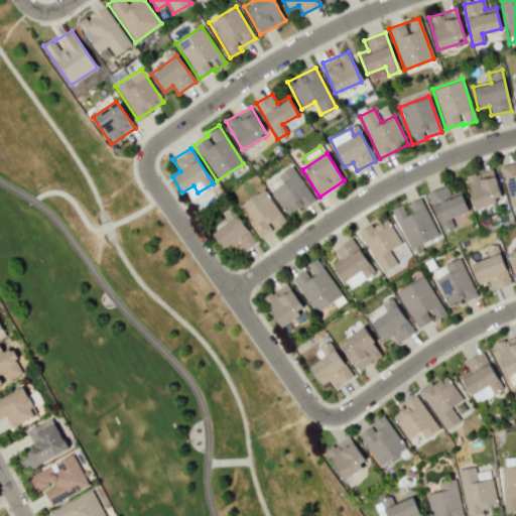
[(501,165),(509,206),(515,204),(515,165),(515,166),(514,162),(501,165)]
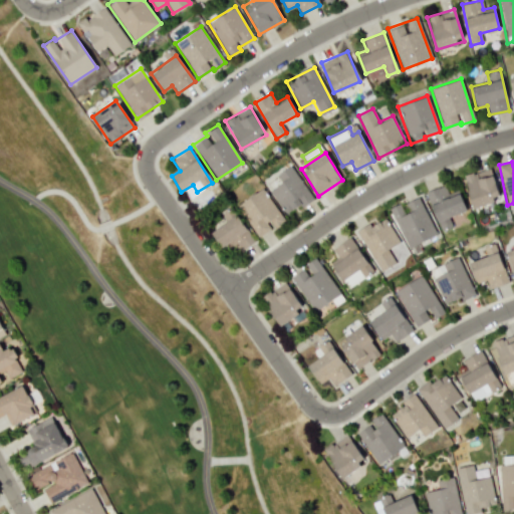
[(269,190),(286,215),(312,198),(289,165),(275,175),(280,182),(269,190)]
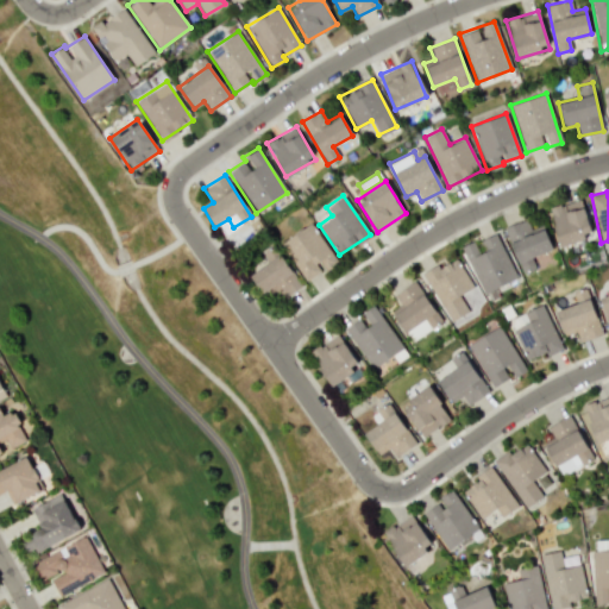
[(548,208),(560,245),(592,234),(581,199),(548,208)]
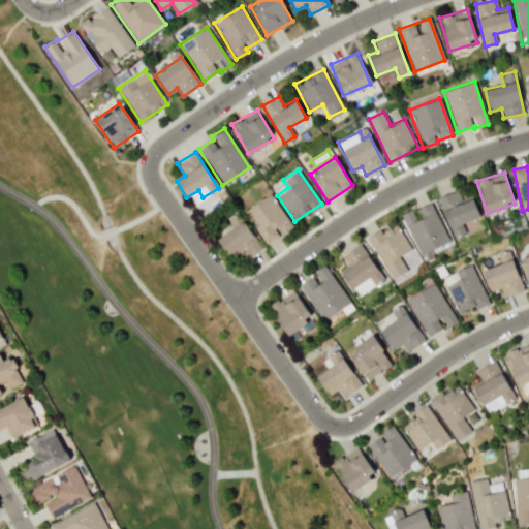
[(479,216),(471,195),(460,199),(456,190),(437,197),(454,238),(465,232),(462,223),(479,216)]
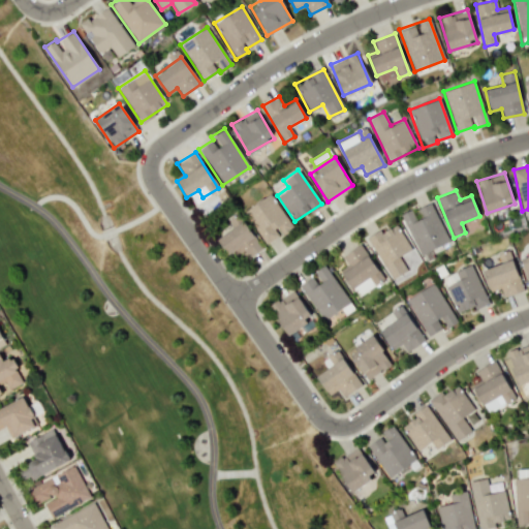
[(266,244),(280,234),(281,236),(292,227),(270,193),(243,212),(266,244)]
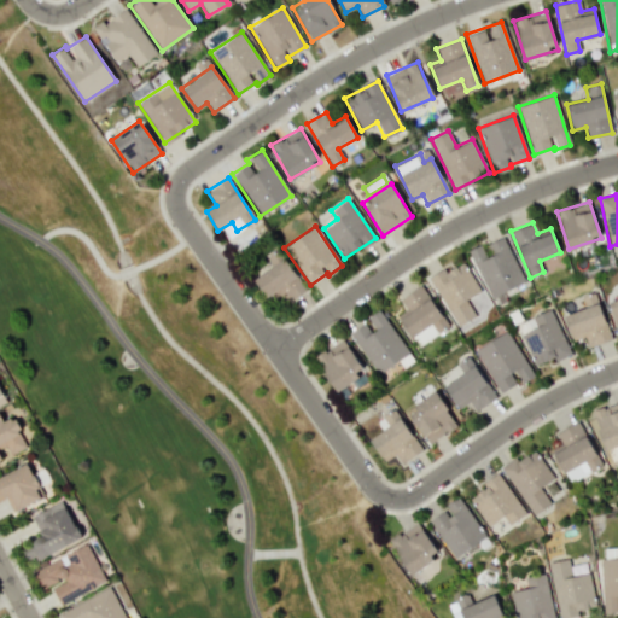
[(467,250),(490,298),(524,281),(502,235),(483,245),(483,243),(467,250)]
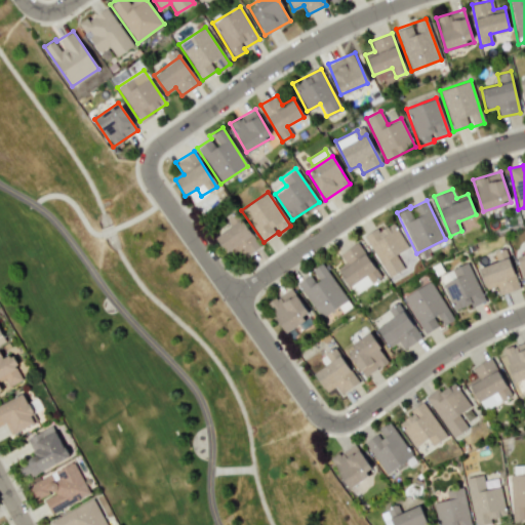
[(228,255),(237,249),(243,257),(259,246),(241,219),(215,237),(228,255)]
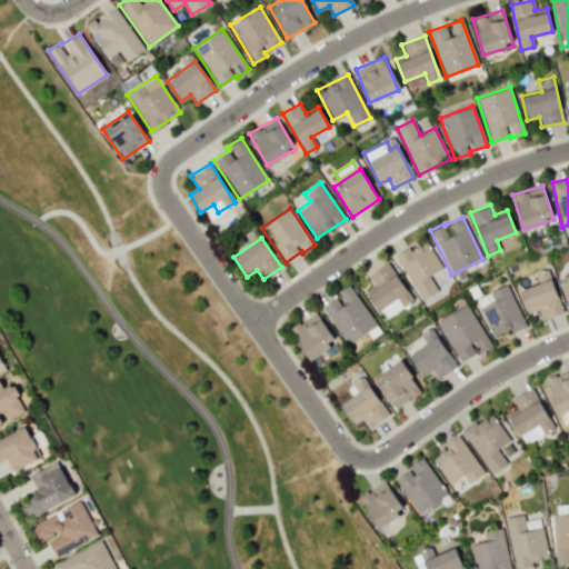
[(420,300),(437,291),(429,276),(441,268),(426,241),(409,250),(408,247),(395,255),(420,300)]
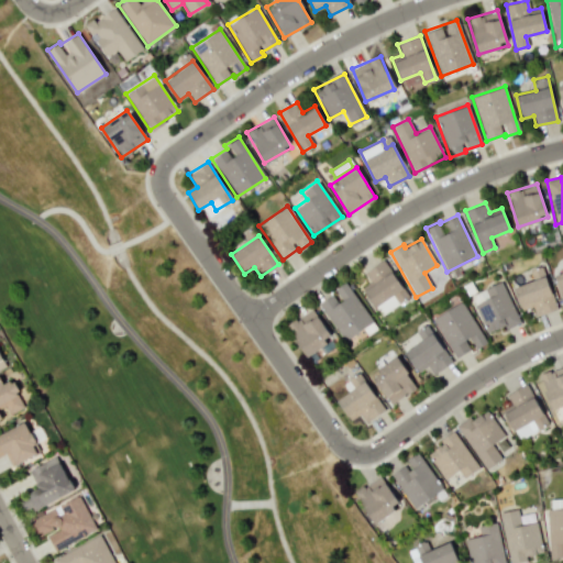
[(362,287),(379,316),(408,298),(385,260),(364,272),(370,282),(362,287)]
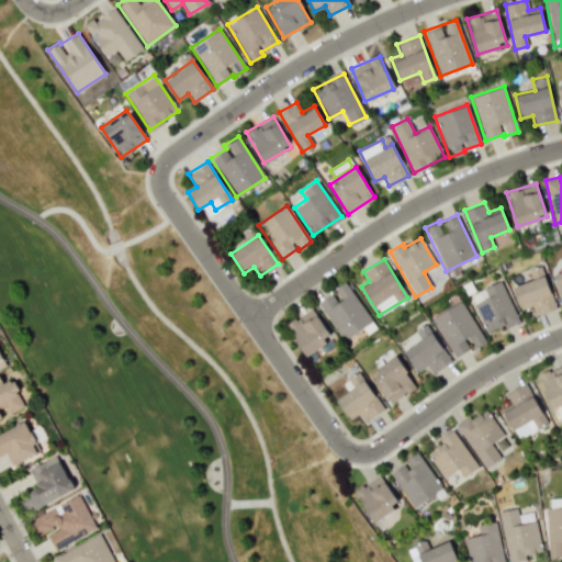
[(561,267),(552,270),(561,305),(561,267)]
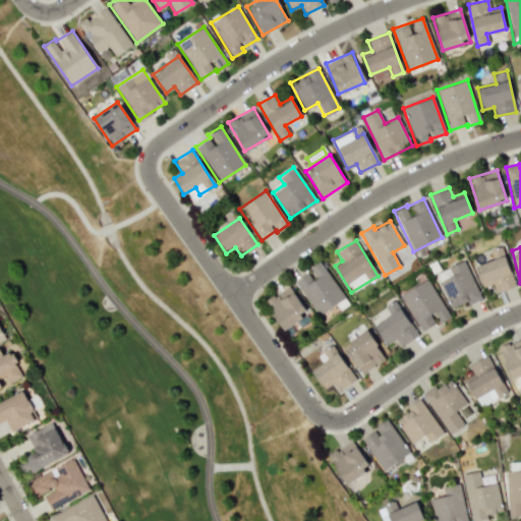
[(495,292),(514,286),(505,254),(475,264),(481,287),(493,284),(495,292)]
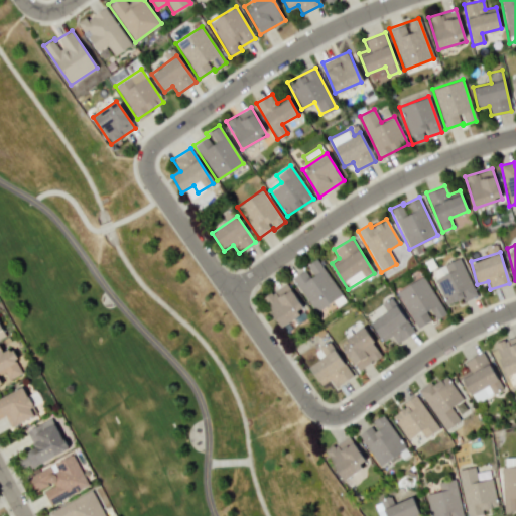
[(446,306),(476,293),(460,257),(431,270),(446,306)]
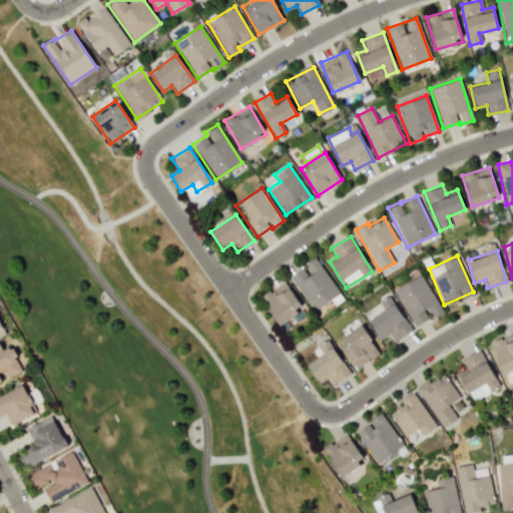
[(312,311),(338,294),(315,257),(303,264),(305,268),(291,276),(312,311)]
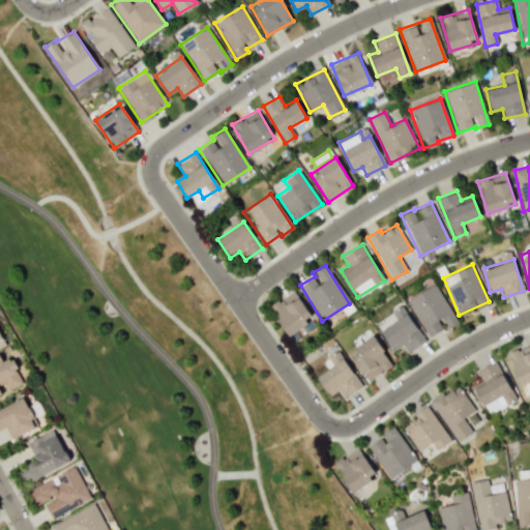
[(429,336),(444,328),(445,329),(458,322),(434,284),(407,300),(429,336)]
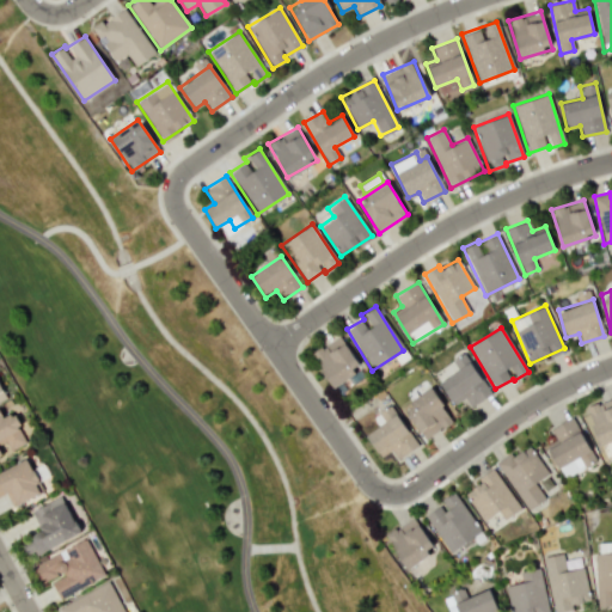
[(332,387),(361,368),(340,335),(311,354),(332,387)]
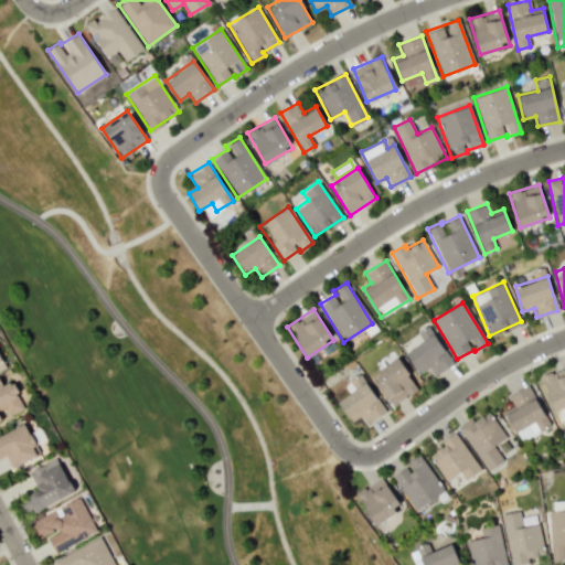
[(435,375),(454,362),(433,333),(405,353),(418,373),(428,368),(435,375)]
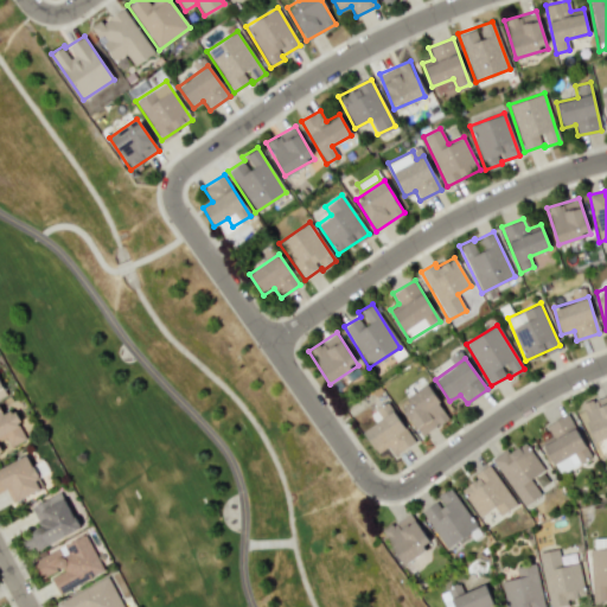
[(400,403),(420,436),(448,419),(429,385),(400,403)]
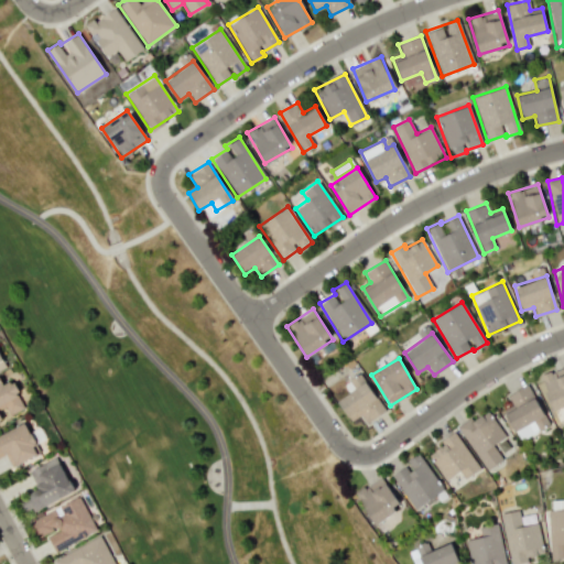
[(563,366),(539,376),(553,410),(563,405),(563,366)]
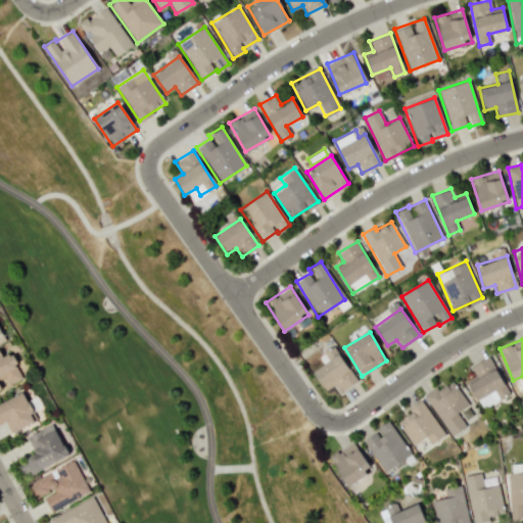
[(325,390),(334,384),(339,392),(357,381),(333,345),(319,355),(324,364),(313,372),(325,390)]
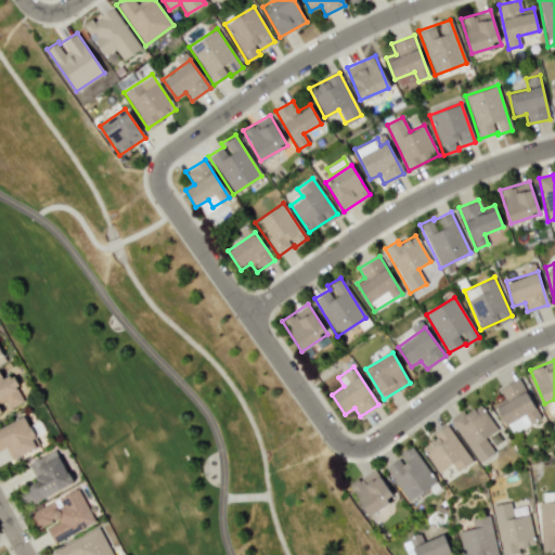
[(0,413),(1,413),(0,410),(0,403),(4,401),(8,408),(24,401),(13,375),(3,379),(0,371),(0,413)]
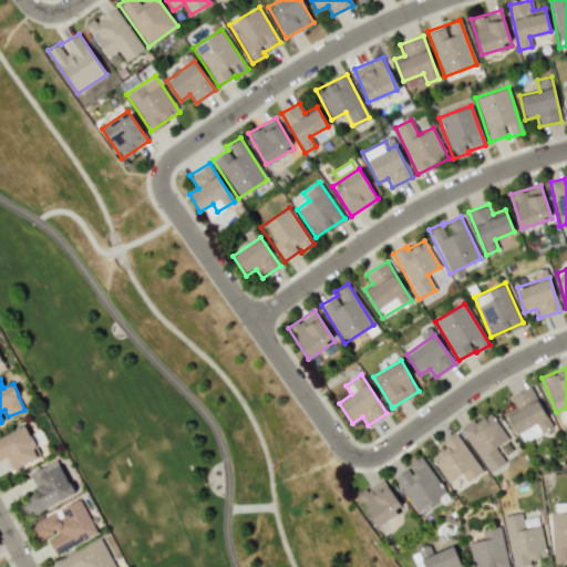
[(509,397),(514,408),(507,411),(519,442),(550,429),(533,387),(509,397)]
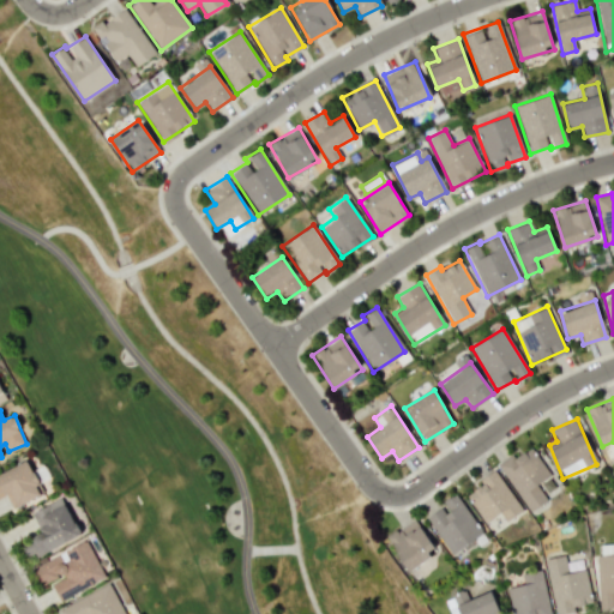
[(528,512),(546,501),(536,483),(549,476),(530,446),(499,464),(528,512)]
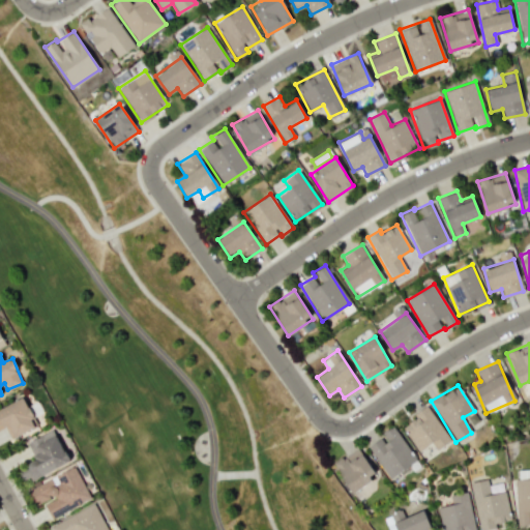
[(0,408),(0,429),(4,427),(11,439),(37,424),(22,396),(0,408)]
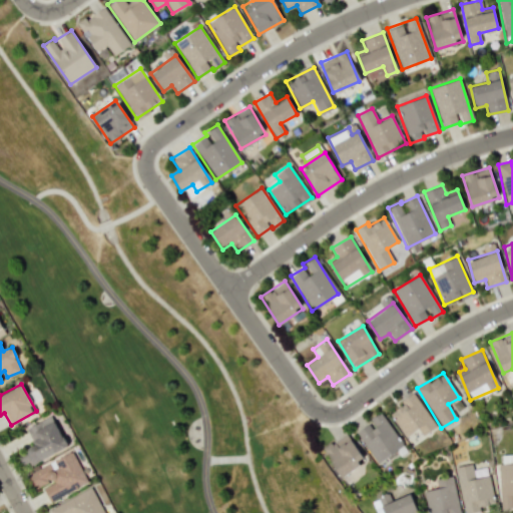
[(436,426),(413,394),(388,412),(405,436),(417,428),(422,435),(436,426)]
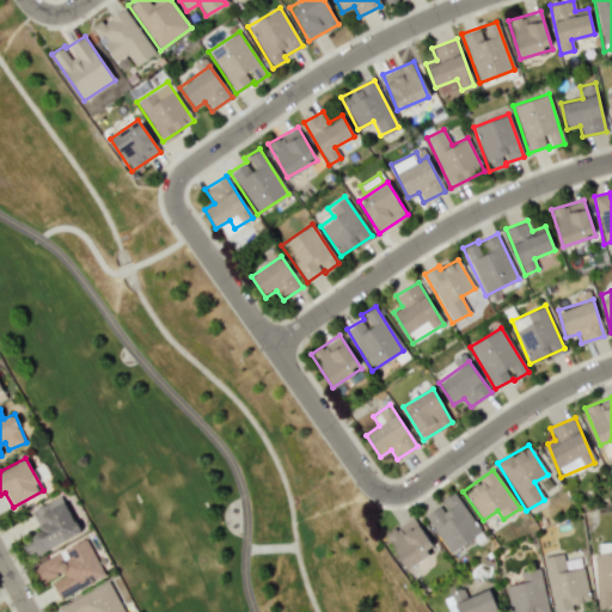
[(450,552),(481,532),(453,491),(439,501),(441,503),(424,515),(450,552)]
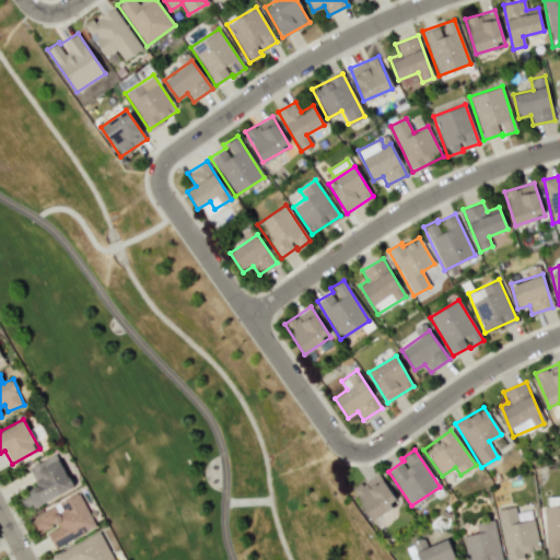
[(73,487),(55,453),(26,468),(36,487),(28,490),(36,506),(73,487)]
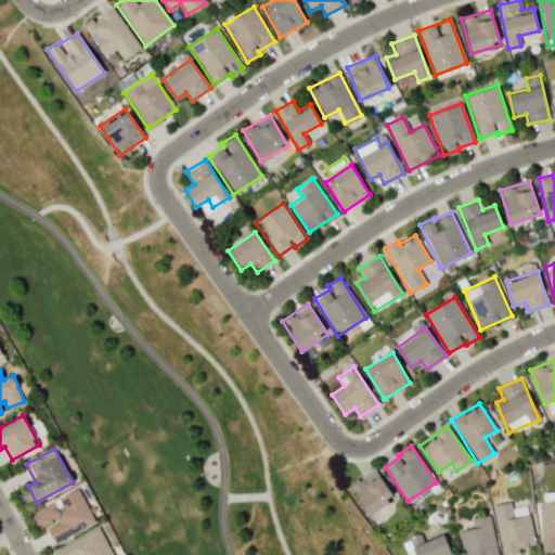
[(368,516),(395,500),(376,468),(349,485),(368,516)]
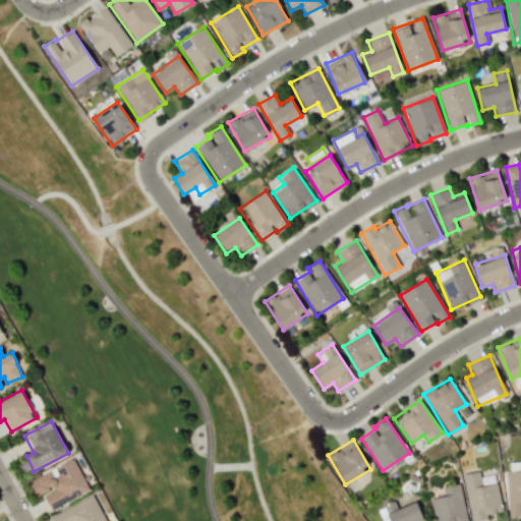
[(27,480),(35,497),(43,494),(50,509),(89,490),(74,459),(27,480)]
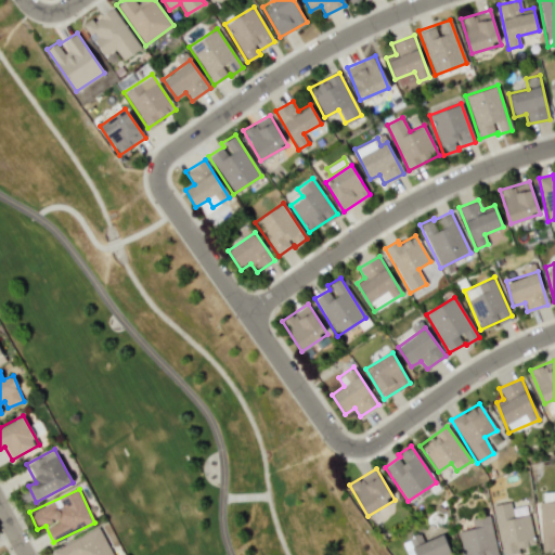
[(541,550),(554,549),(554,545),(554,500),(533,502),(533,517),(540,517),(541,550)]
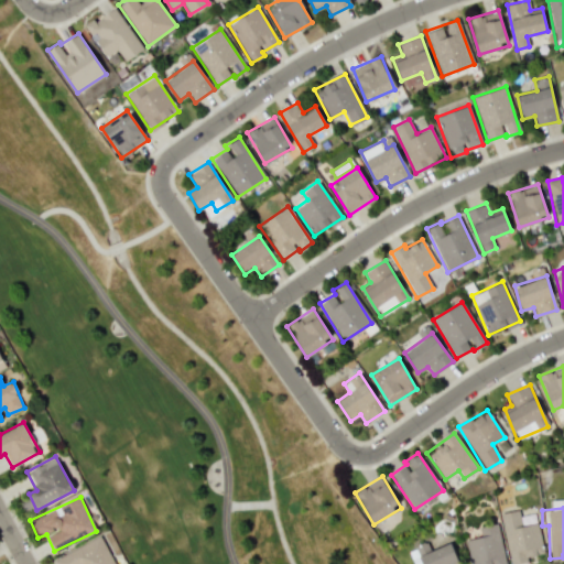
[(509,563),(527,562),(525,556),(542,554),(538,523),(521,525),(519,510),(501,512),(509,563)]
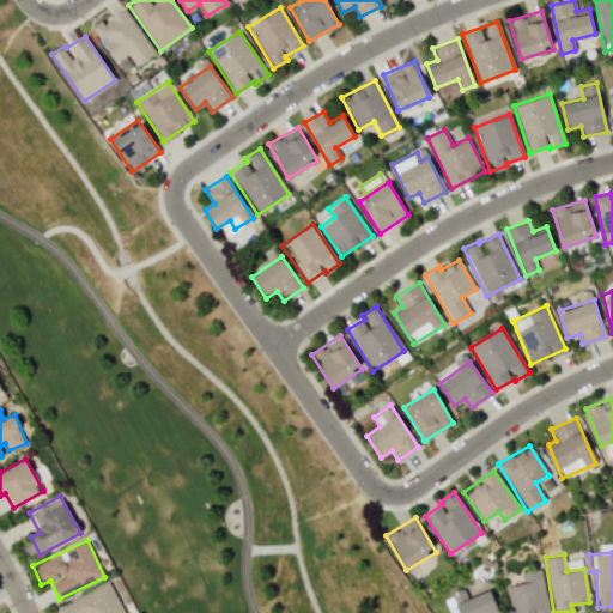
[(547,612),(541,569),(520,571),(522,583),(507,586),(510,612),(547,612)]
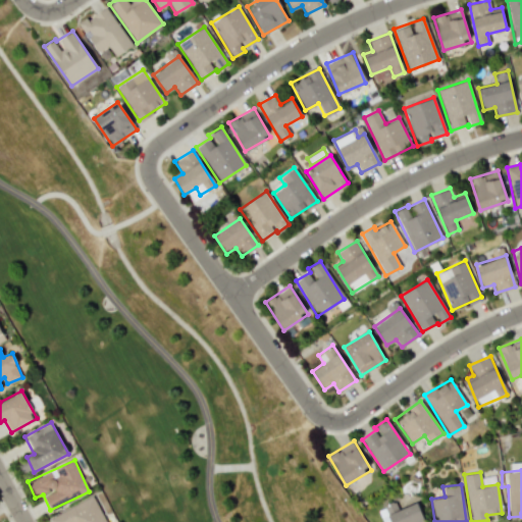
[(48,517),(50,521),(106,521),(94,496),(48,517)]
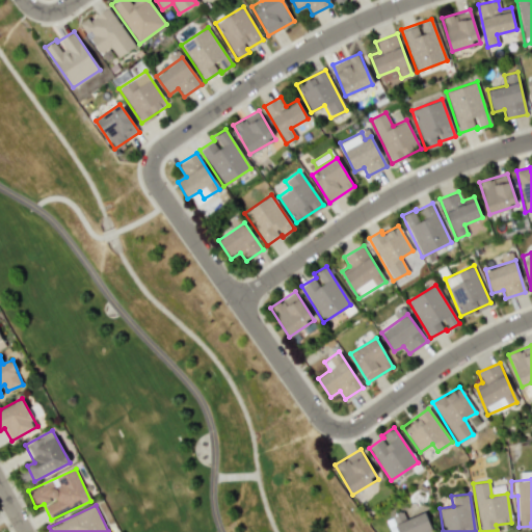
[(432,531),(425,511),(406,519),(402,510),(392,515),(398,531),(432,531)]
